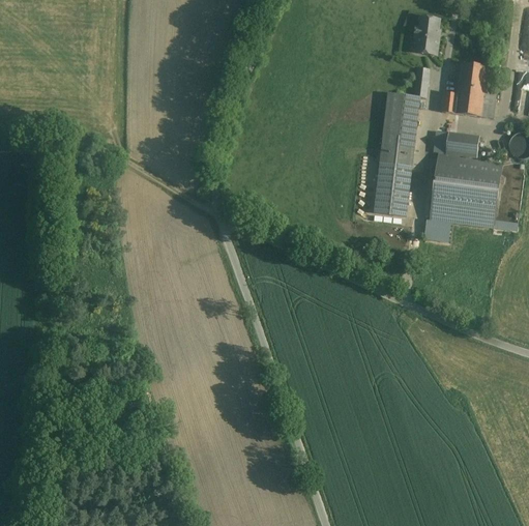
[(439,18),(419,15),(418,24),(415,24),(414,35),(419,36),(417,50),(437,53),(440,32),(437,31),(439,18)]
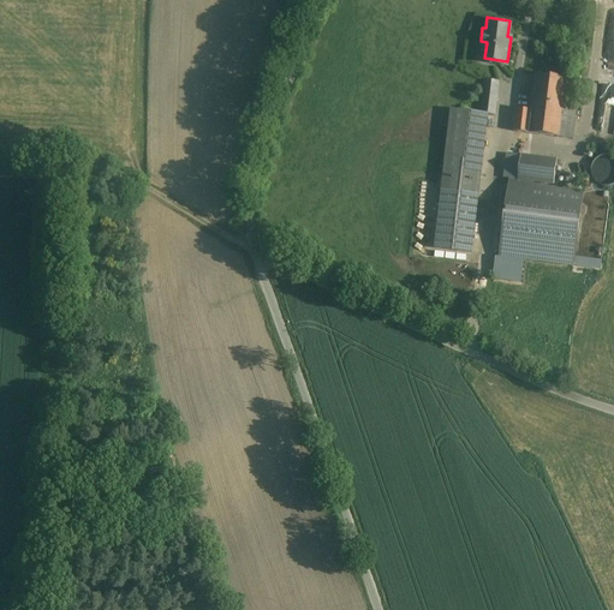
[(565,77),(535,73),(531,107),(514,106),(512,127),(558,133),(565,77)]
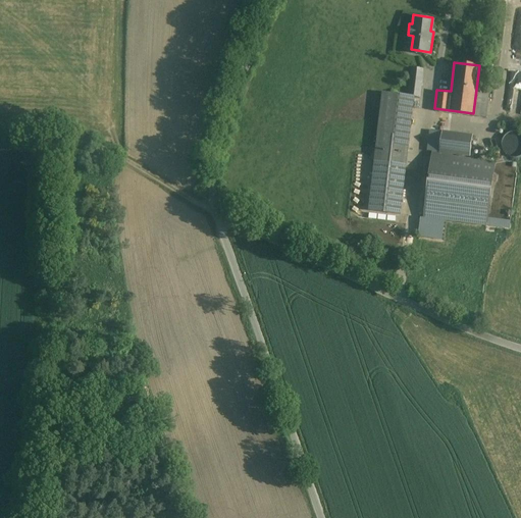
[(422,68),(410,66),(407,93),(413,94),(418,94),(422,68)]
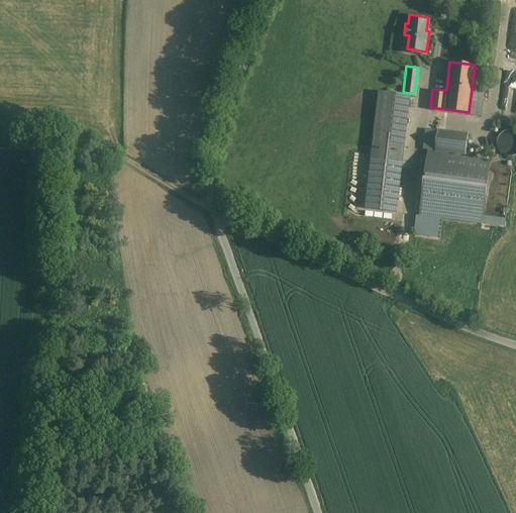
[(403,92),(379,89),(371,158),(401,162),(409,93),(403,92)]
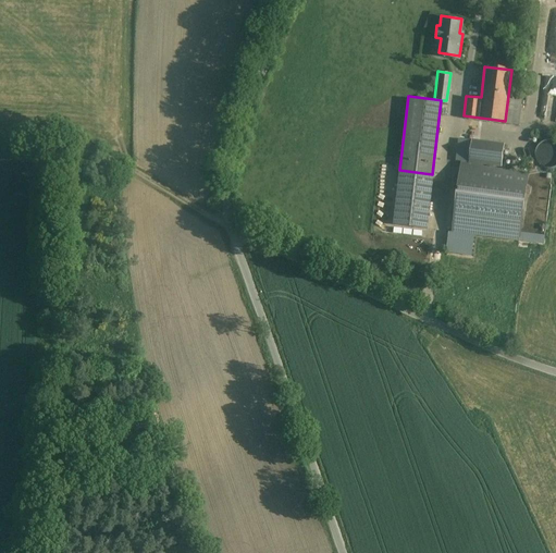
[(469,139),(457,138),(455,159),(467,160),(469,139)]
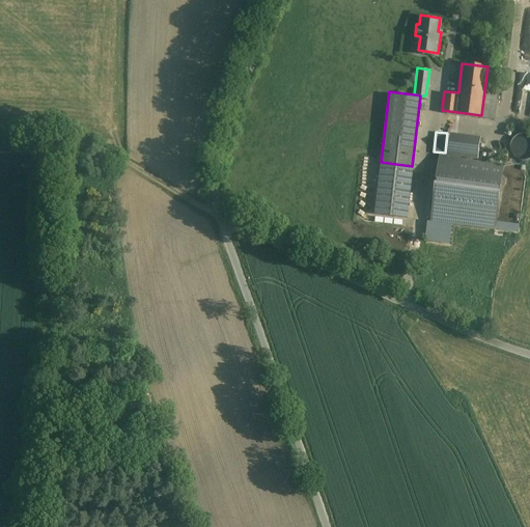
[(520,133),(518,133),(517,134),(514,135),(513,137),(512,138),(511,140),(510,142),(510,144),(510,146),(510,148),(511,149),(512,151),(513,154),(515,155),(517,156),(519,157),(521,157),(523,157),(525,157),(527,157),(529,156),(529,155),(529,134),(528,133),(526,133),(524,132),(522,132),(520,133)]
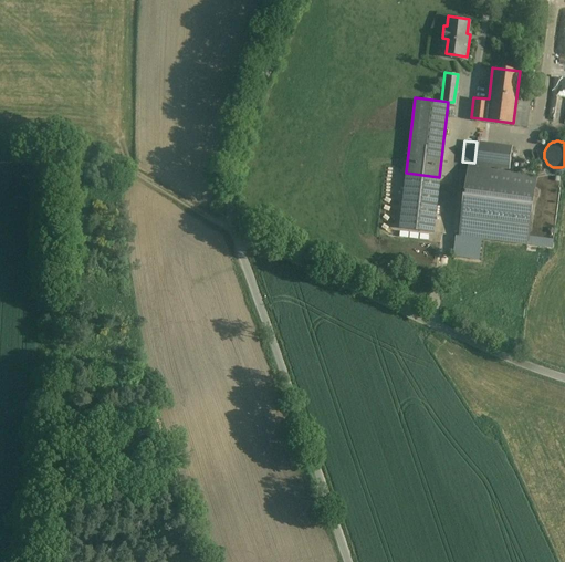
[(511,145),(477,142),(474,163),(509,166),(511,145)]
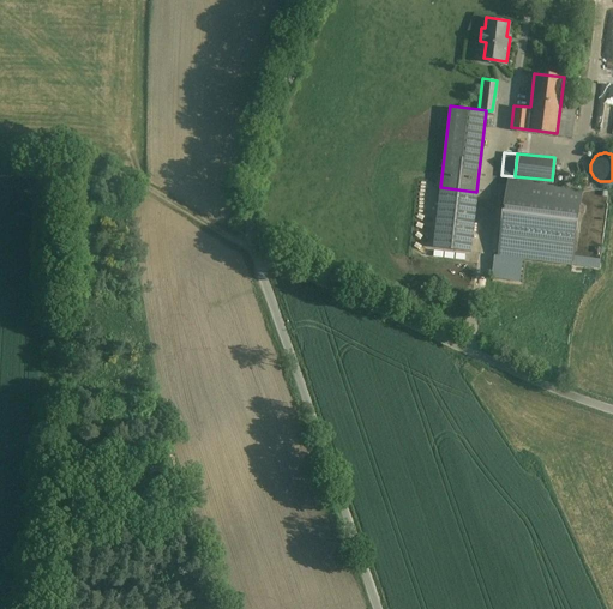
[(581,188),(532,181),(532,179),(509,176),(503,218),(575,228),(581,188)]
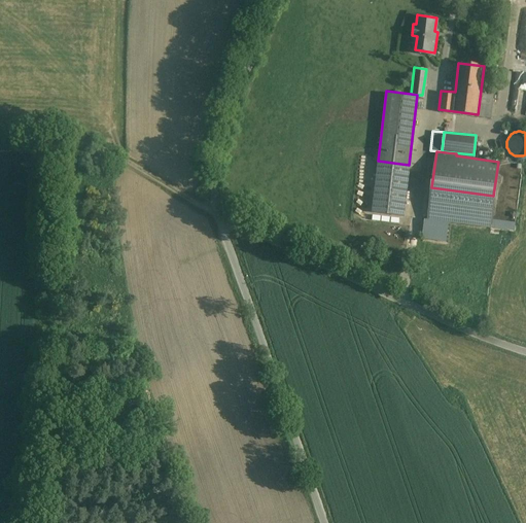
[(409,165),(378,161),(372,209),(402,212),(409,165)]
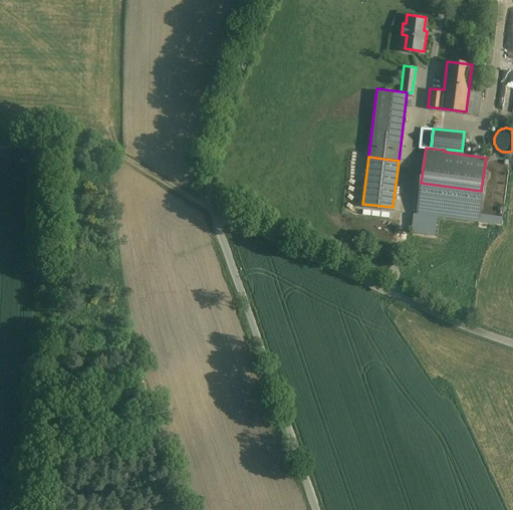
[(481,191),(421,183),(417,211),(478,219),(481,191)]
